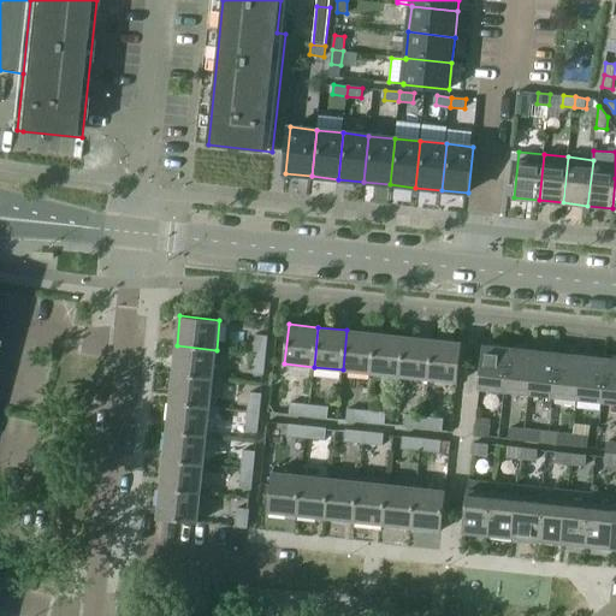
[(343,369),(371,373),(375,333),(347,330),(343,369)]
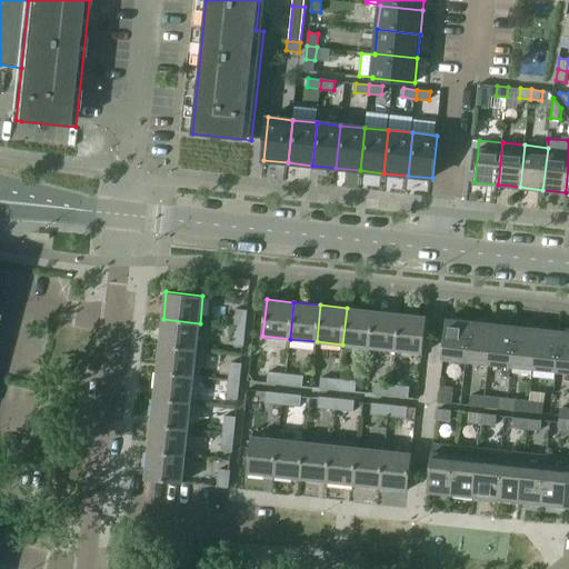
[(342,345),(369,347),(373,310),(347,308),(342,345)]
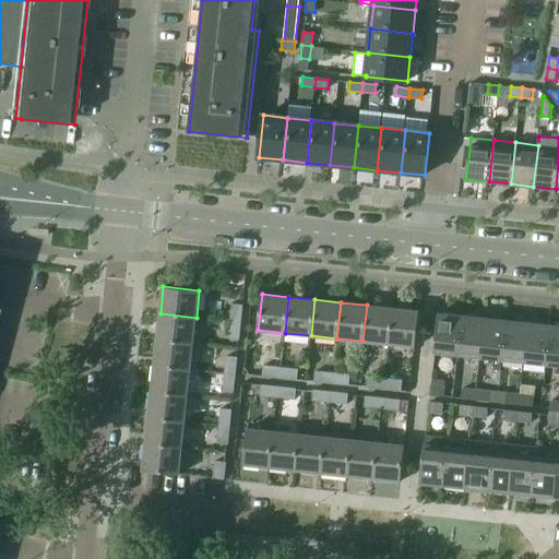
[(233,304),(230,321),(241,322),(244,305),(233,304)]
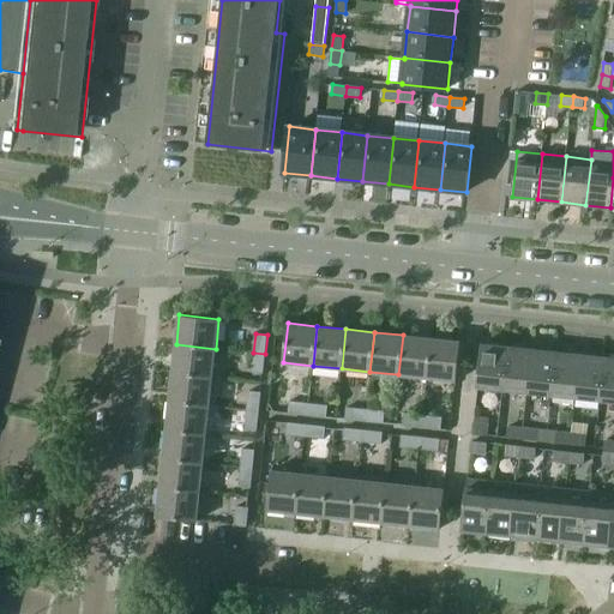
[(398,374),(427,378),(432,338),(403,335),(398,374)]
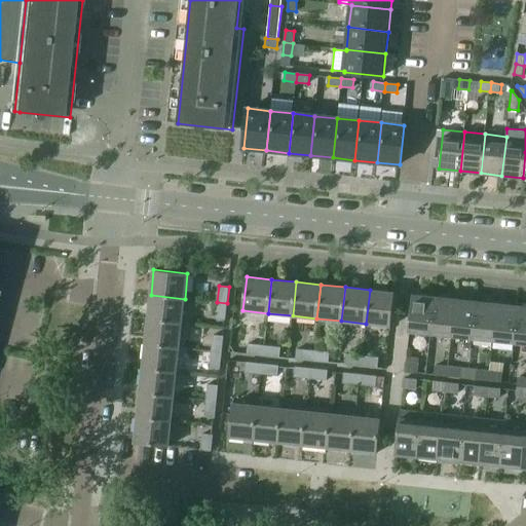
[(370,290),(366,324),(391,326),(395,293),(370,290)]
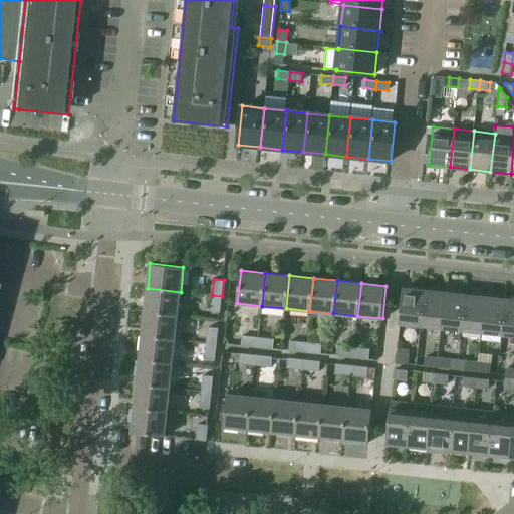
[(148,288),(145,312),(178,315),(181,292),(148,288)]
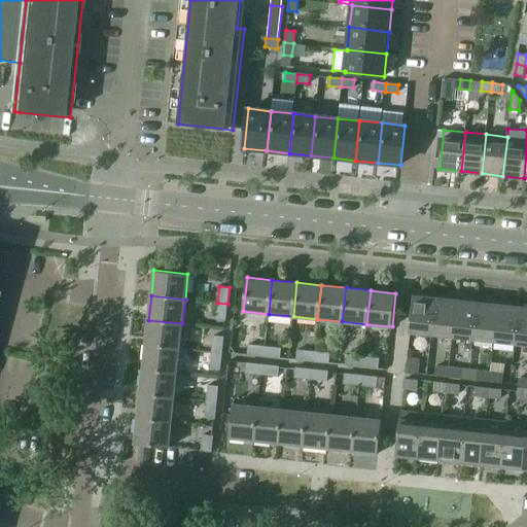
[(410,331),(431,335),(435,297),(414,295),(410,331)]
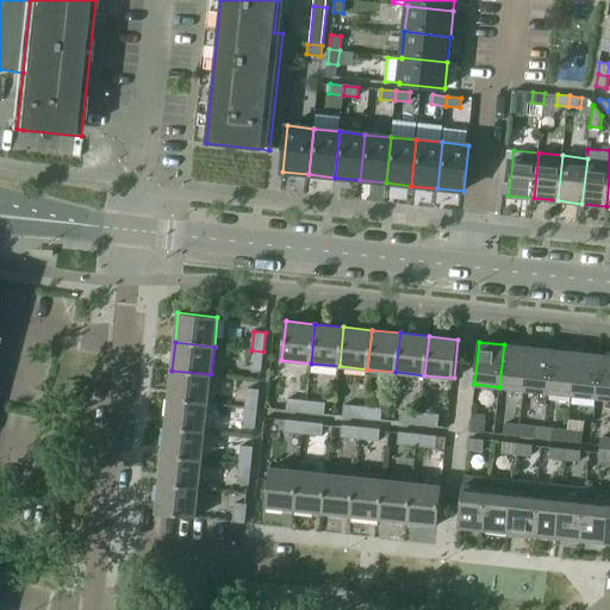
[(499,387),(524,390),(528,347),(504,344),(499,387)]
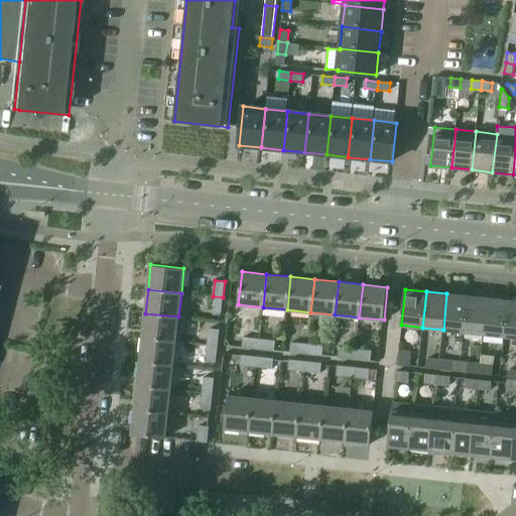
[(463,338),(464,332),(468,296),(446,293),(443,330),(456,331),(455,337),(463,338)]
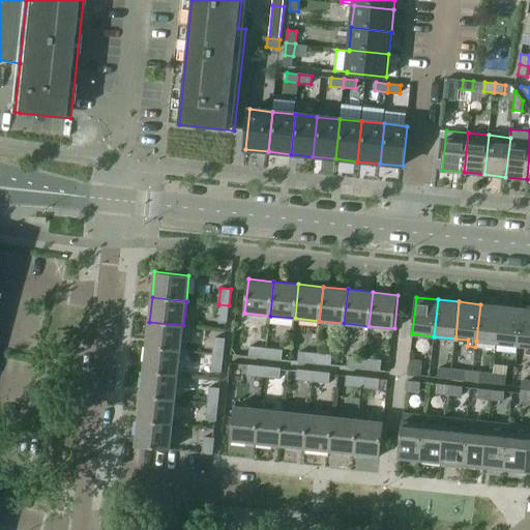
[(229,305),(218,304),(216,321),(227,322),(229,305)]
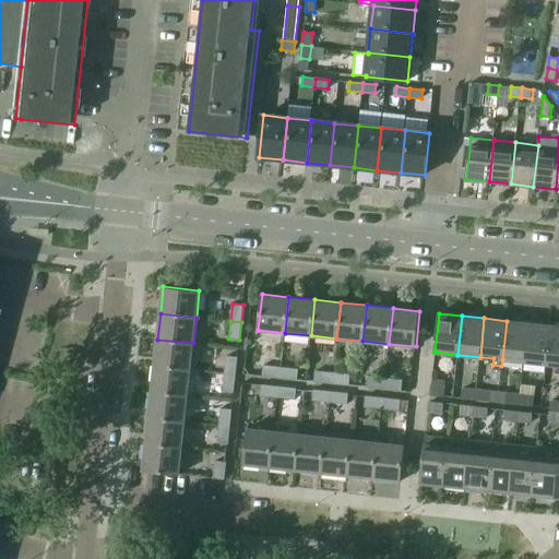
[(502,359),(524,361),(528,323),(507,321),(502,359)]
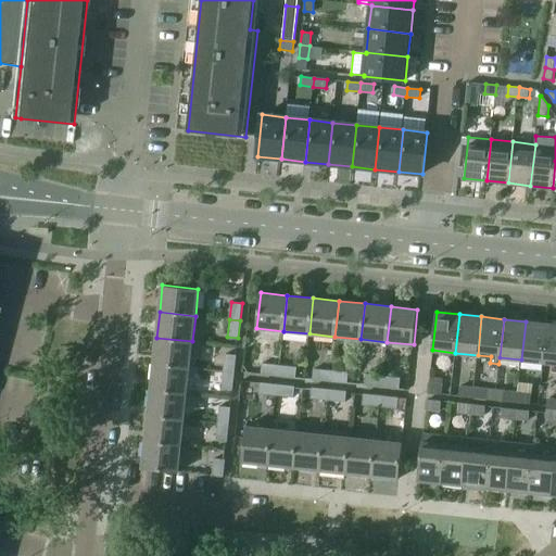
[(521,359),(544,362),(547,324),(526,321),(521,359)]
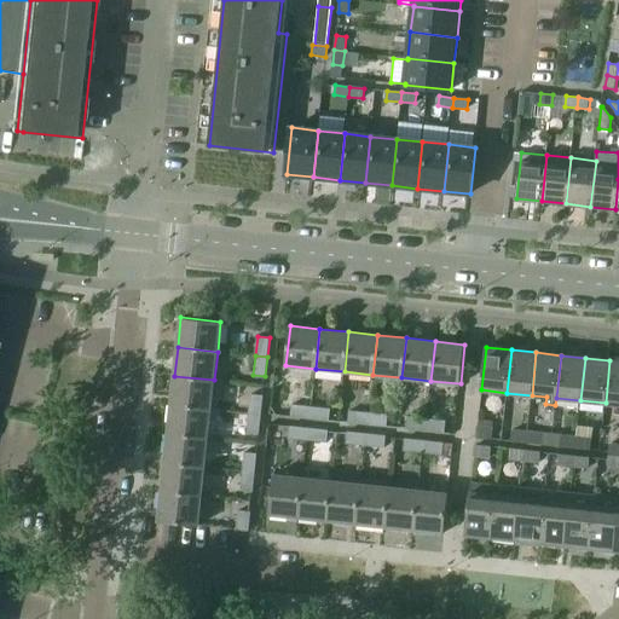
[(606,403),(618,404),(618,360),(609,360),(606,403)]
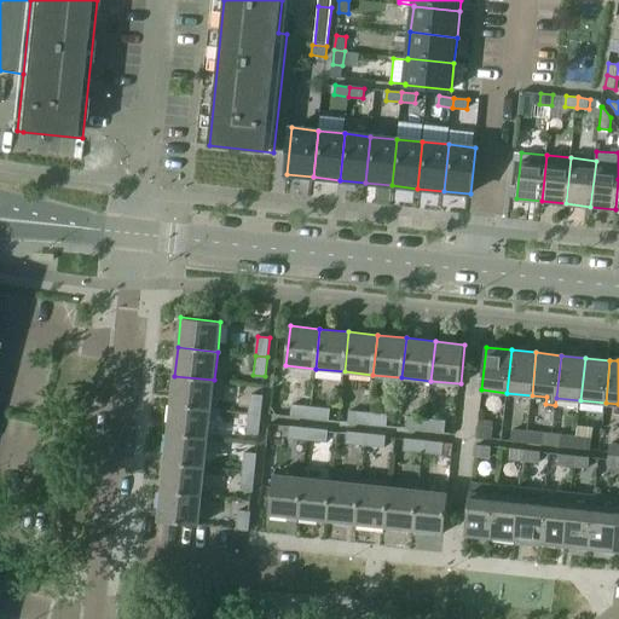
[(174,376),(172,405),(212,409),(214,380),(174,376)]
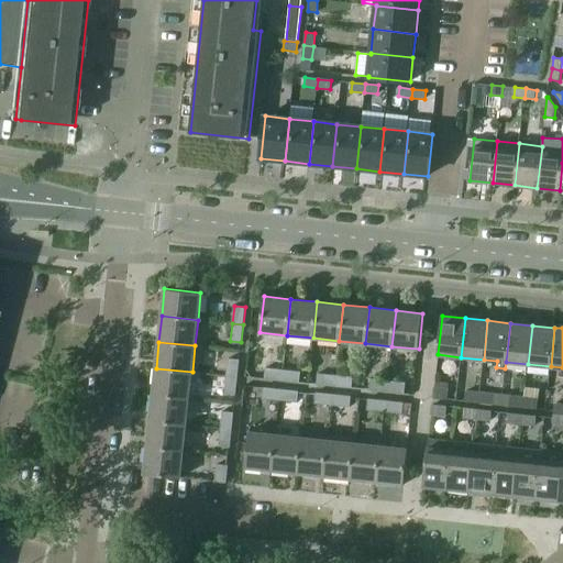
[(228,359),(227,376),(238,377),(239,360),(228,359)]
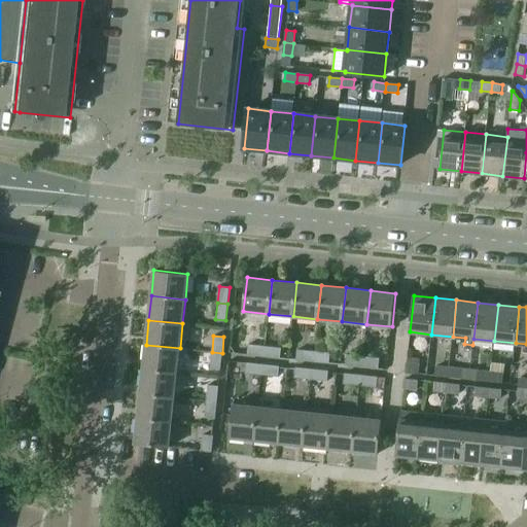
[(247,354),(264,356),(265,346),(248,344),(247,354)]
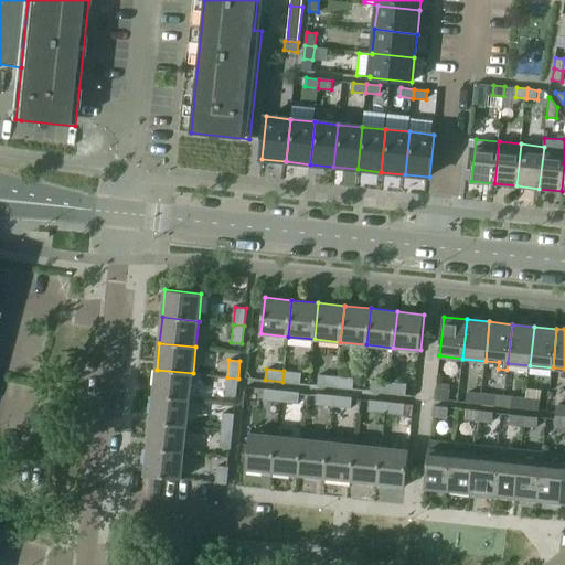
[(157,370),(153,396),(190,400),(193,373),(157,370)]
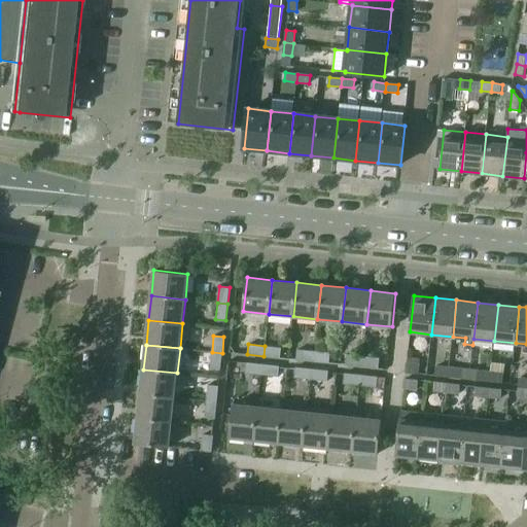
[(265,346),(264,356),(280,357),(281,347),(265,346)]
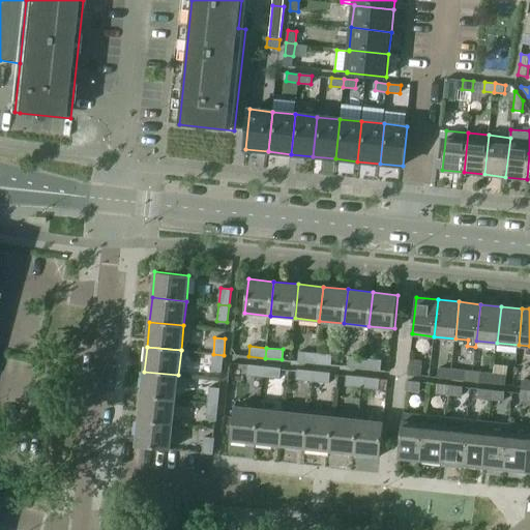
[(298,361),(315,363),(316,353),(299,351),(298,361)]
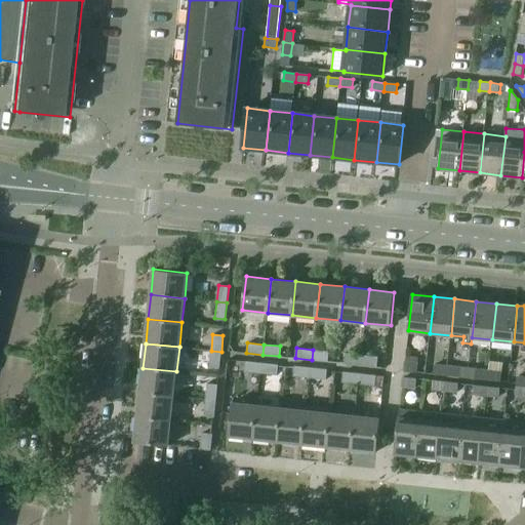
[(313,350),(312,360),(328,361),(329,351),(313,350)]
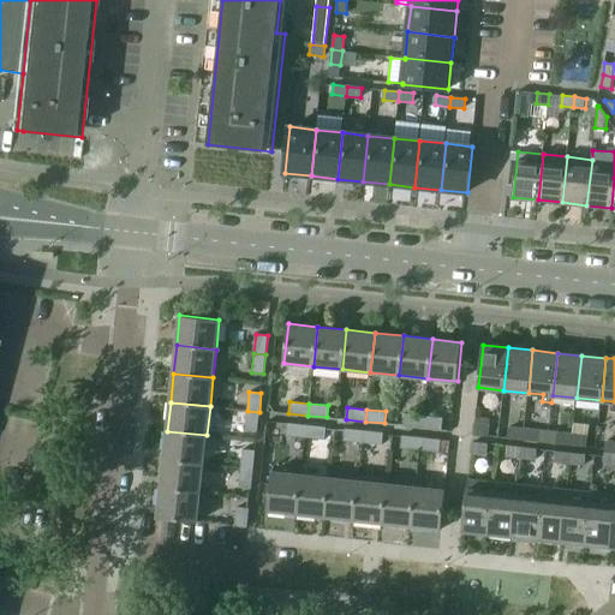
[(260,412),(248,411),(245,430),(257,431),(260,412)]
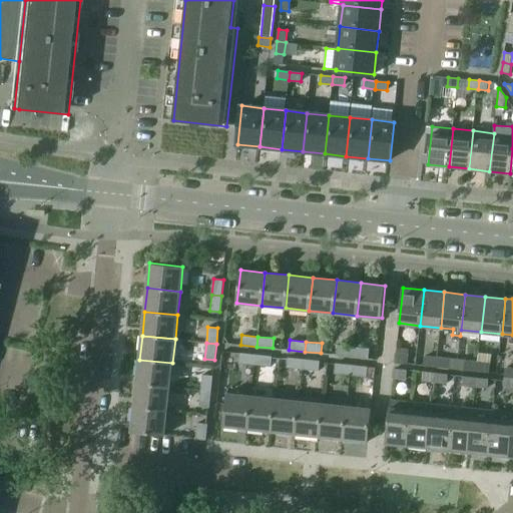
[(337,355),(353,357),(354,347),(338,345),(337,355)]
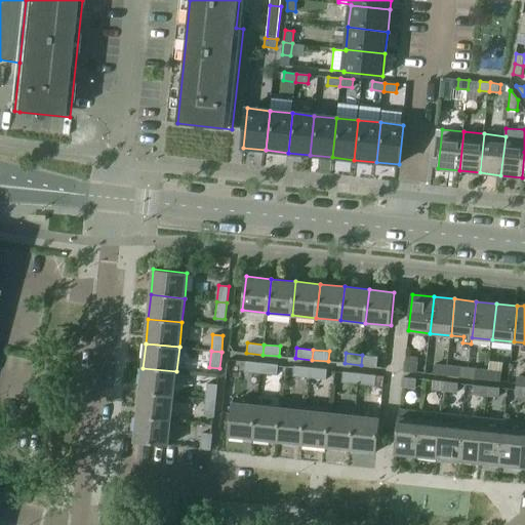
[(362,355),(361,365),(377,367),(378,357),(362,355)]
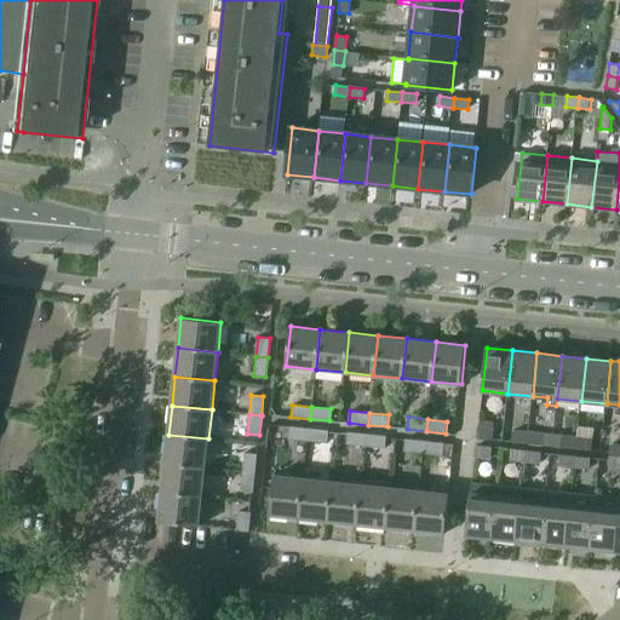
[(288,438),(308,441),(309,429),(290,426),(288,438)]
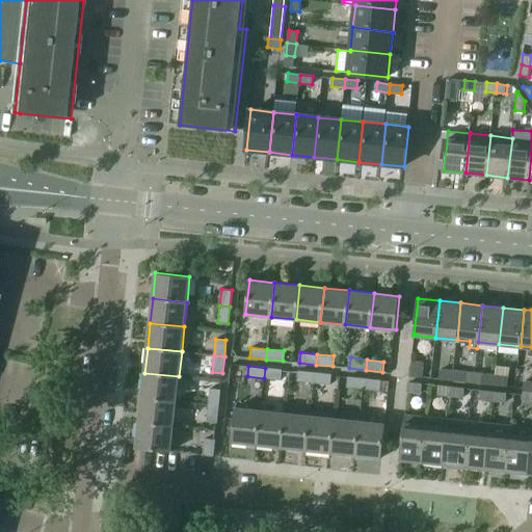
[(409,376),(423,377),(424,368),(410,366),(409,376)]
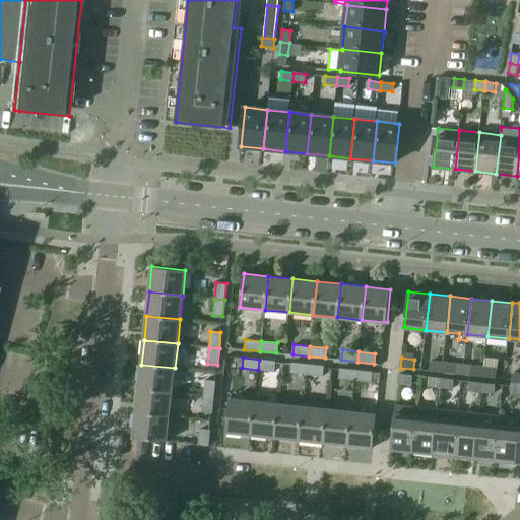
[(259,360),(258,370),(274,371),(275,361),(259,360)]
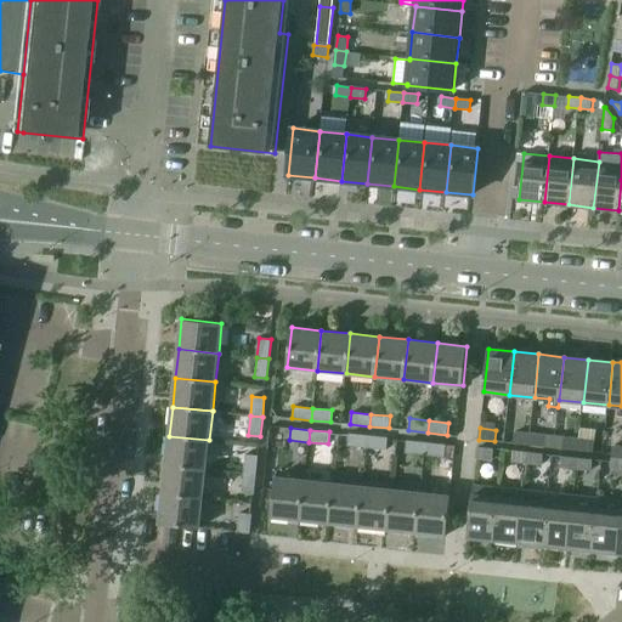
[(514,444),(529,445),(530,434),(515,431),(514,444)]
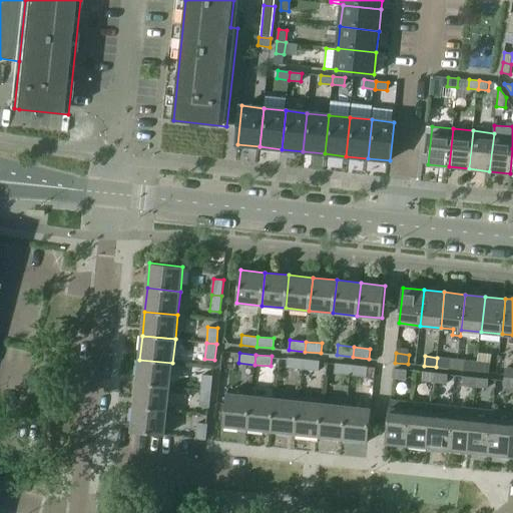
[(287,368),(303,370),(304,360),(288,358),(287,368)]
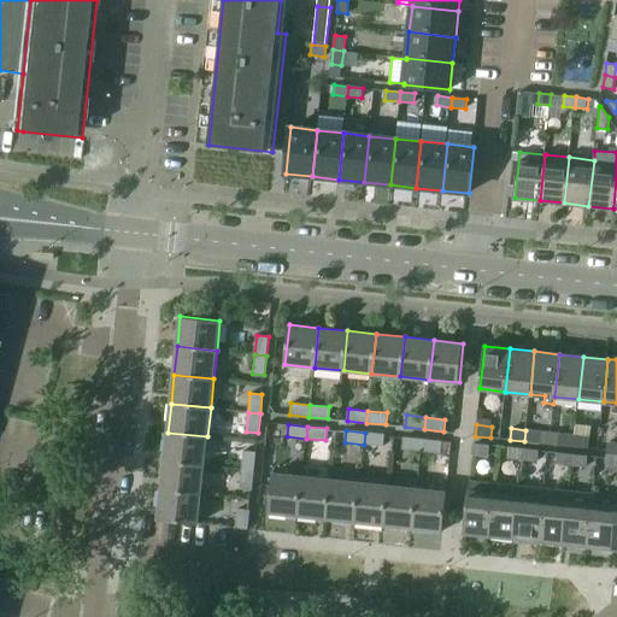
[(526,430),(524,441),(540,442),(550,444),(551,433),(541,432),(526,430)]
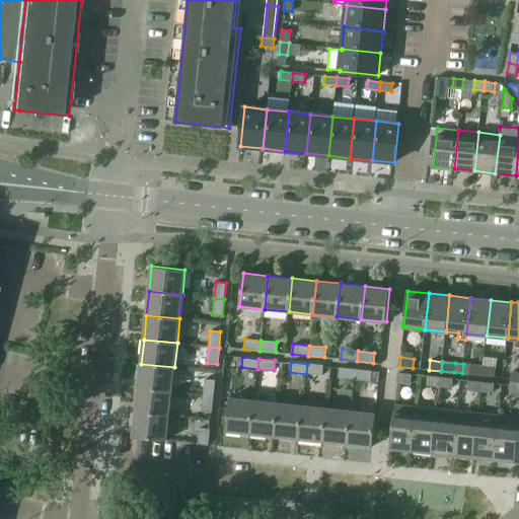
[(141,364),(138,387),(171,391),(174,367),(141,364)]
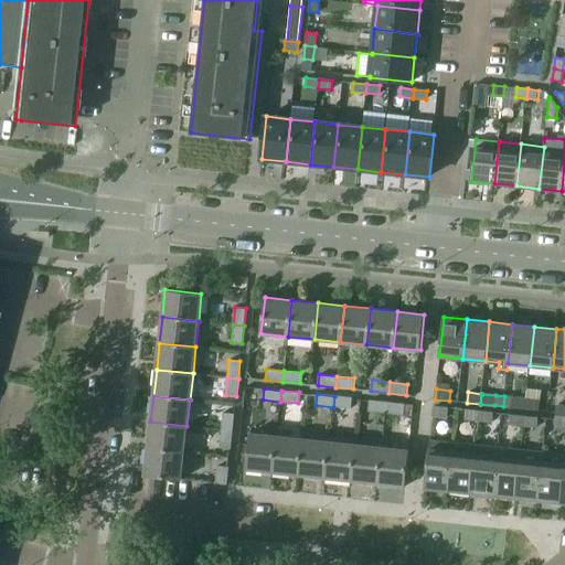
[(334,396),(333,407),(351,409),(352,398),(334,396)]
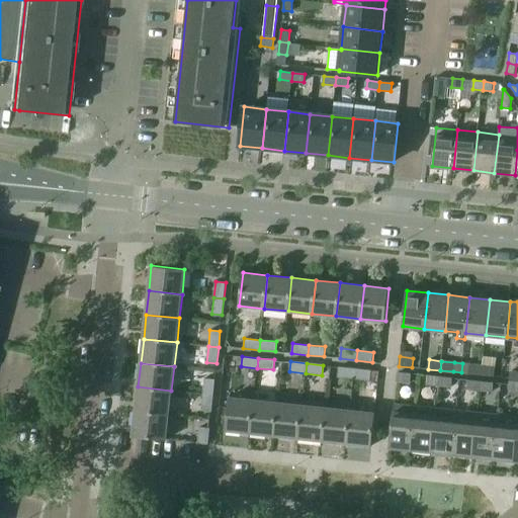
[(482,374),(483,365),(469,364),(462,363),(461,372),(468,373),(482,374)]
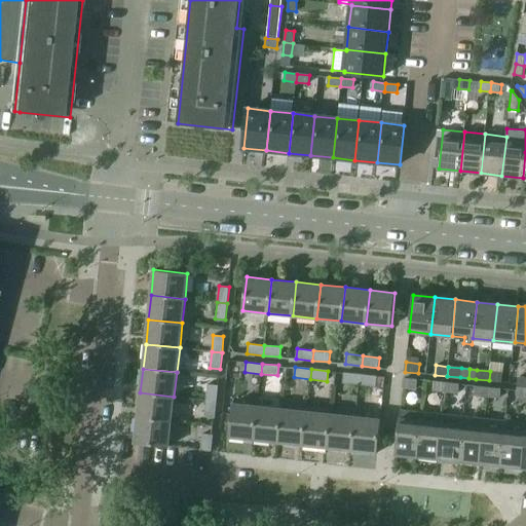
[(490,371),(489,380),(501,382),(502,373),(490,371)]
